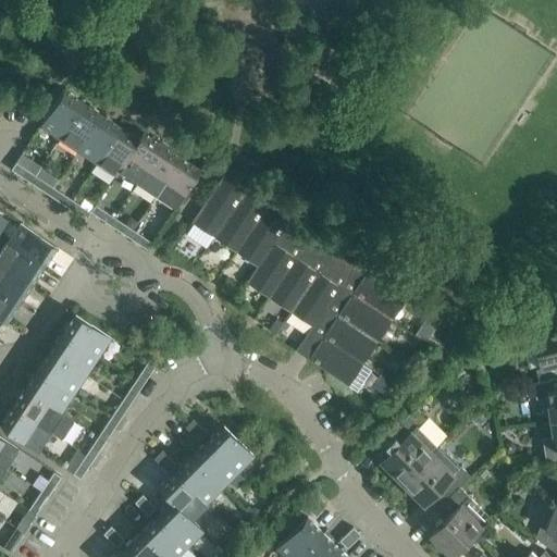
[(64,90),(39,126),(59,139),(84,102),(64,90)]
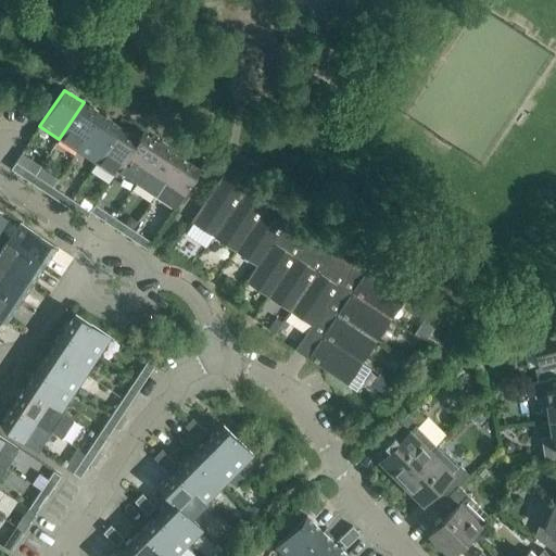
[(77,151),(102,115),(84,102),(59,139),(77,151)]
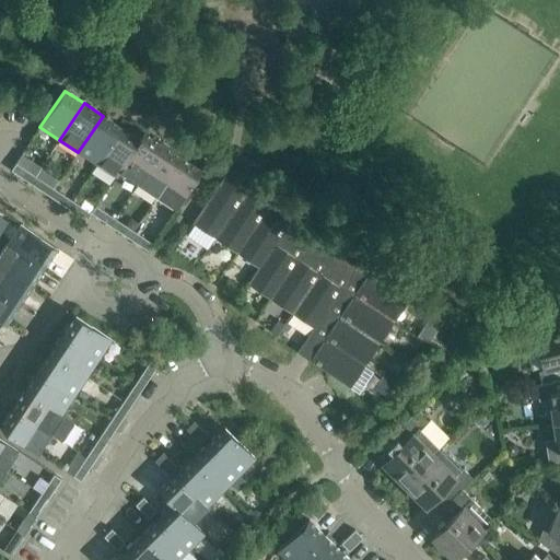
[(103,116),(78,152),(96,165),(121,128),(103,116)]
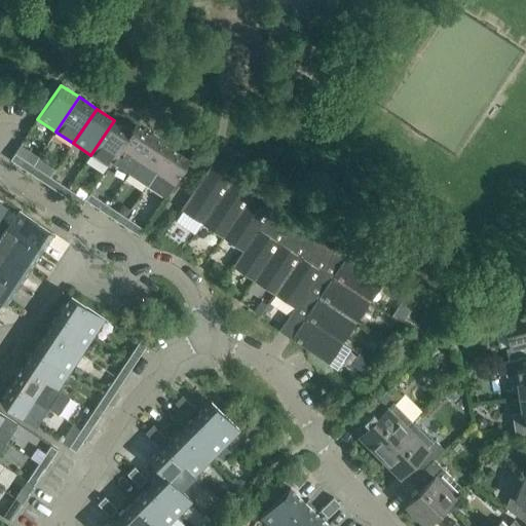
[(109,166),(114,160),(113,159),(132,132),(130,132),(114,120),(90,155),(109,166)]
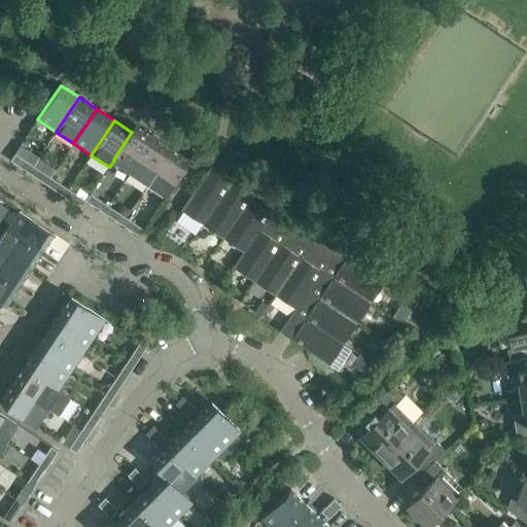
[(135,125),(131,132),(132,132),(113,160),(114,161),(131,171),(153,137),(135,125)]
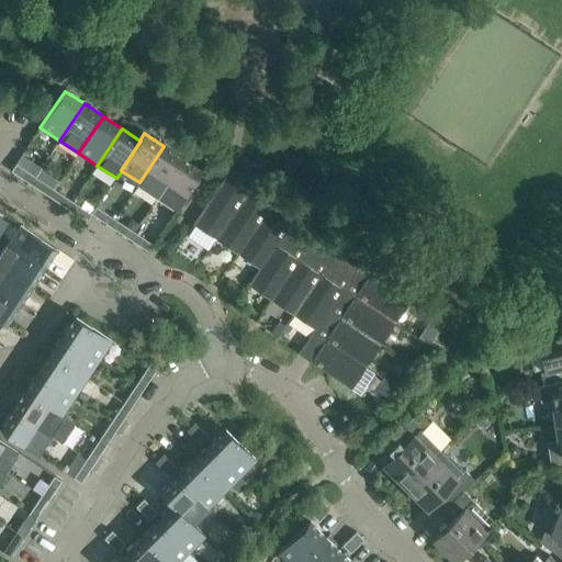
[(164,146),(139,182),(158,195),(182,158),(164,146)]
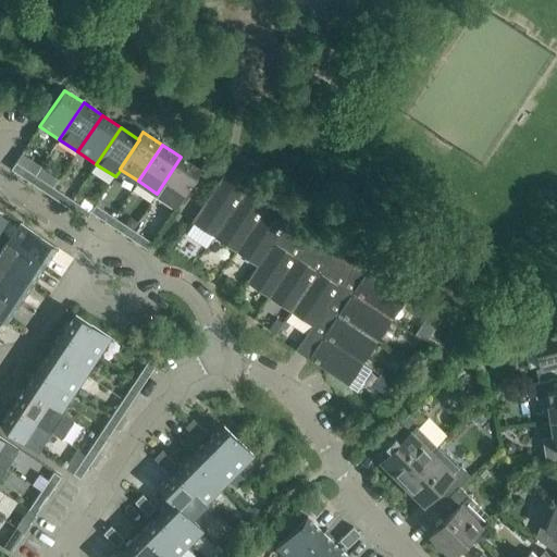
[(176,206),(200,170),(181,157),(157,194),(176,206)]
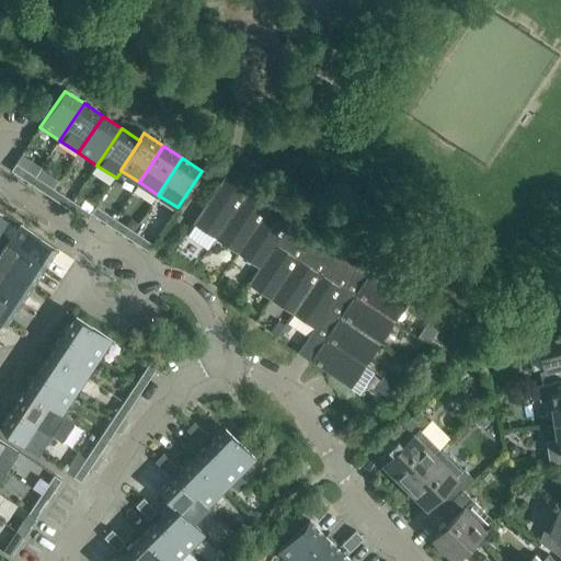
[(15,163),(11,171),(31,184),(35,176),(15,163)]
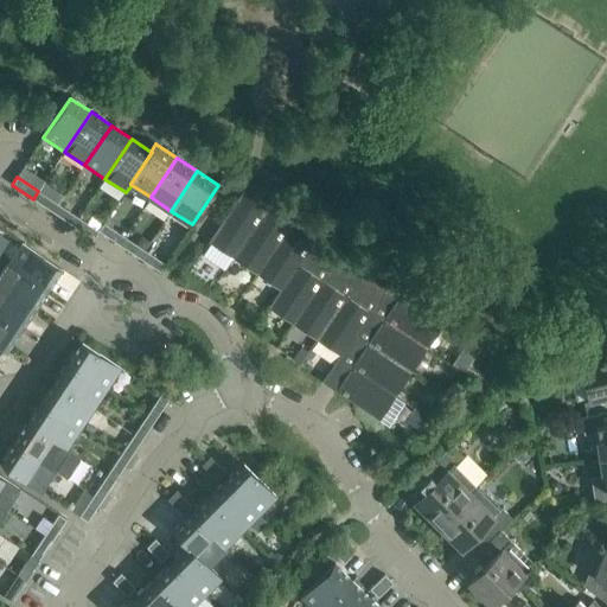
[(38,191),(33,199),(52,212),(58,204),(38,191)]
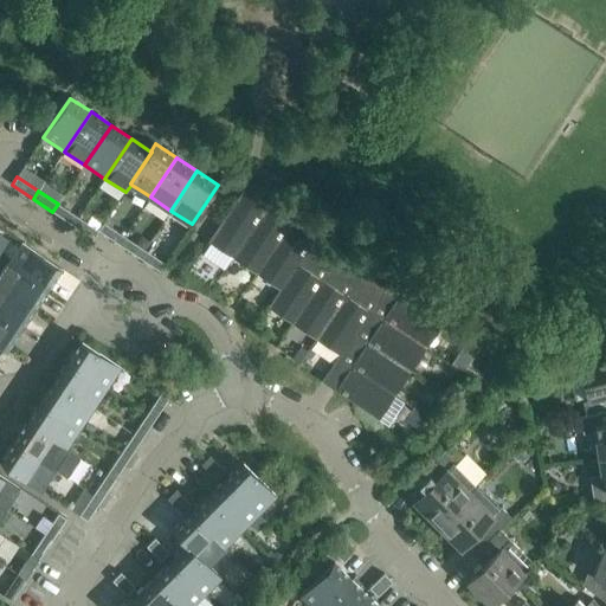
[(238,198),(208,242),(233,258),(262,214),(238,198)]
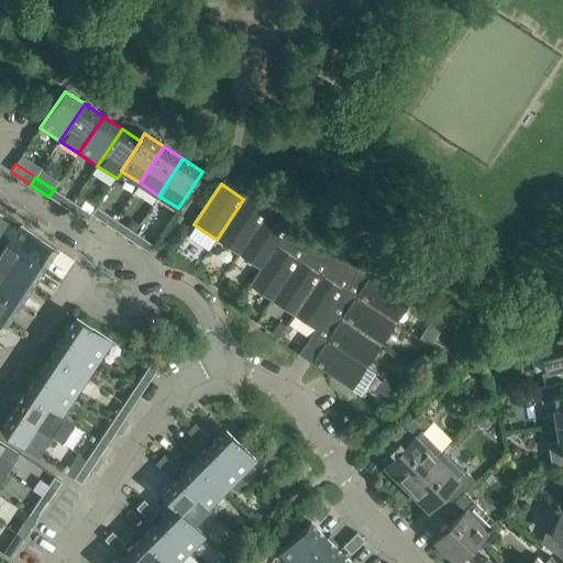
[(68,209),(73,202),(54,189),(48,197),(68,209)]
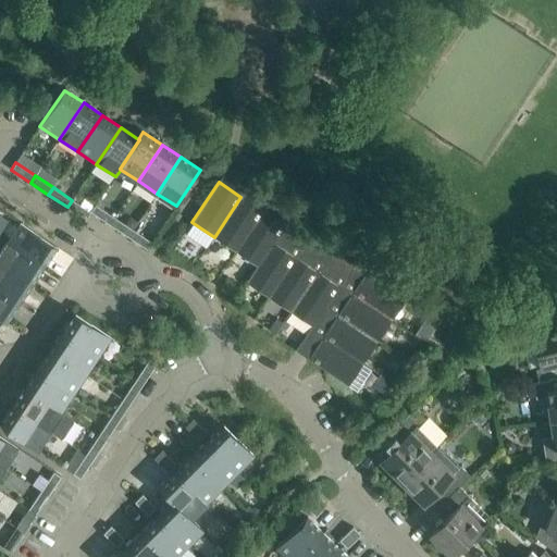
[(236,251),(262,211),(240,197),(214,237),(236,251)]
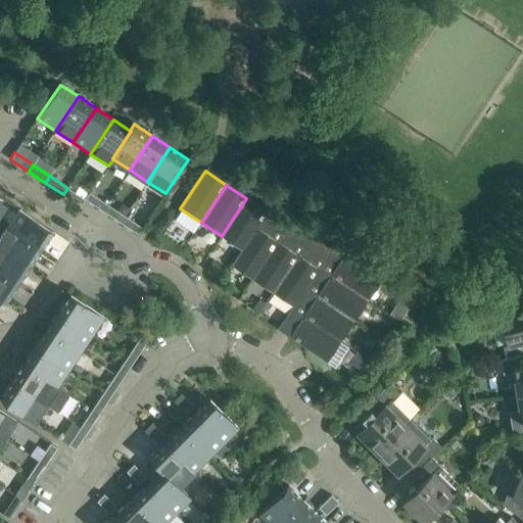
[(82,186),(77,193),(85,199),(90,192),(90,191),(82,186)]
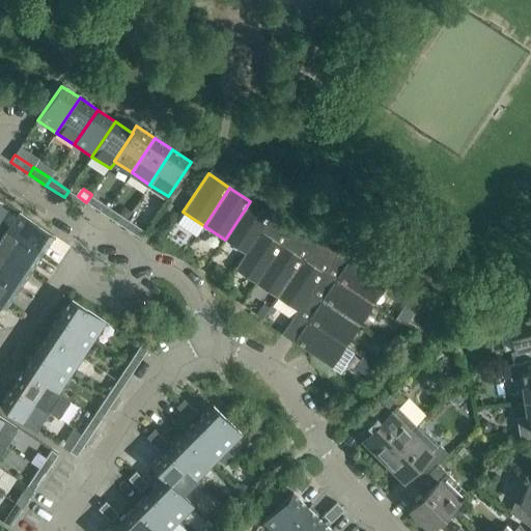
[(87,202),(86,202),(78,196),(68,191),(64,197),(82,210),(87,202)]
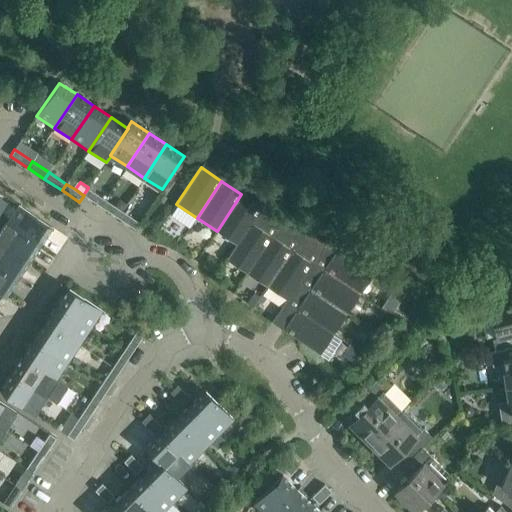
[(88,188),(83,195),(84,195),(101,207),(105,200),(88,188)]
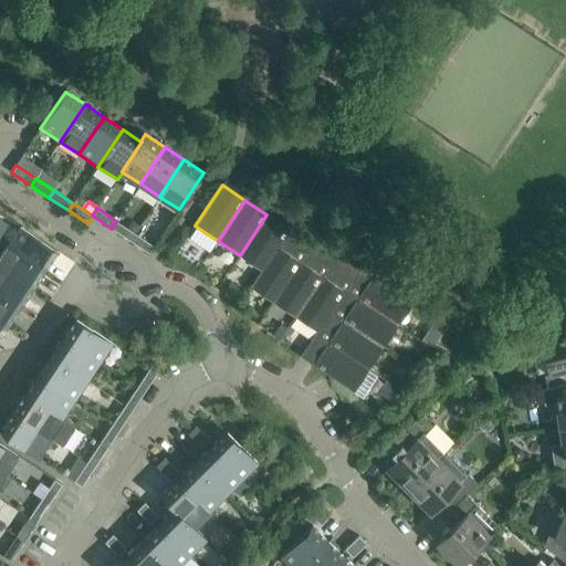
[(279,247),(290,230),(266,215),(240,255),(262,270),(279,247)]
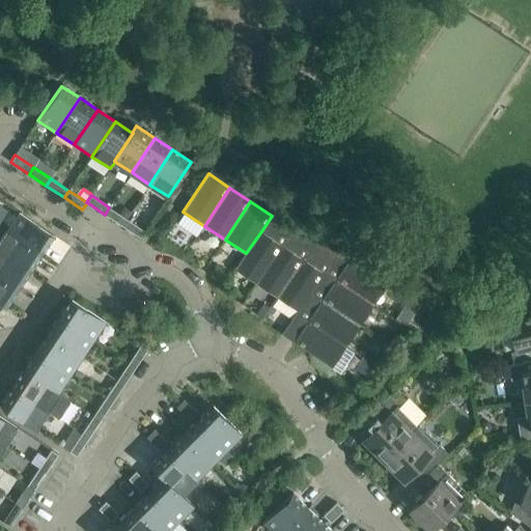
[(109,207),(105,215),(122,226),(127,219),(109,207)]
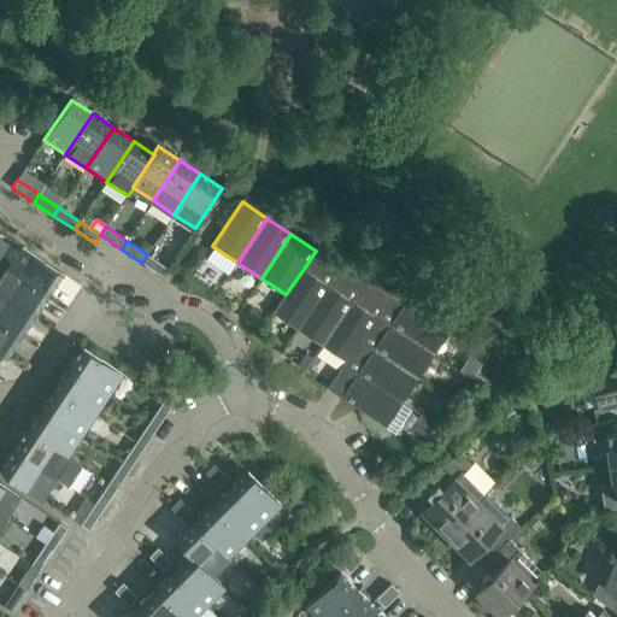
[(63,272),(22,246),(7,266),(48,294),(63,272)]
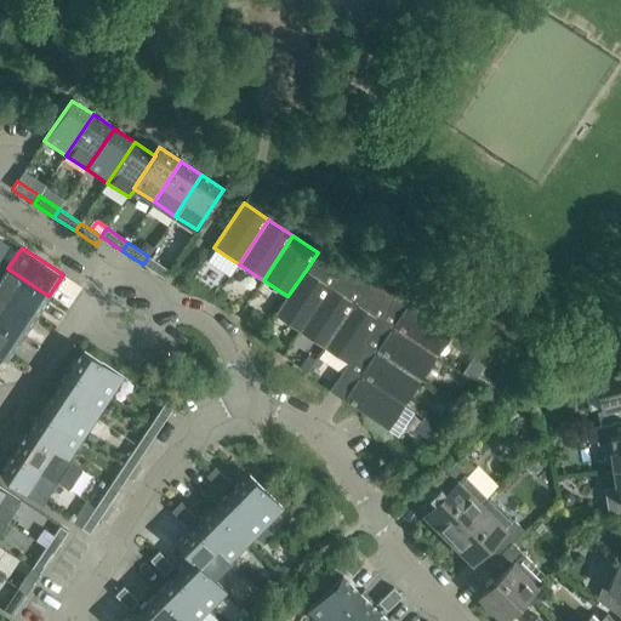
[(164,279),(170,271),(148,256),(143,265),(164,279)]
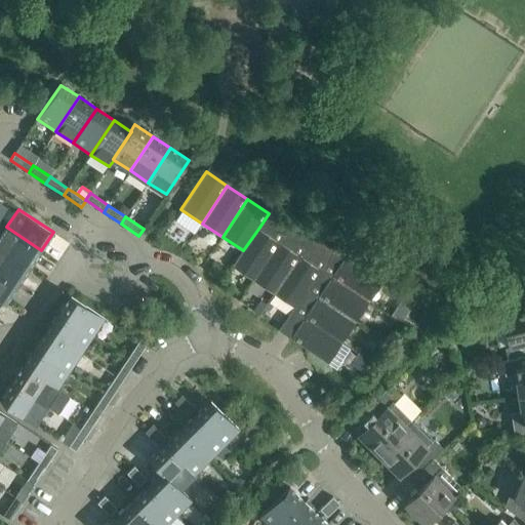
[(0,237),(0,247),(30,268),(41,250),(6,227),(0,237)]
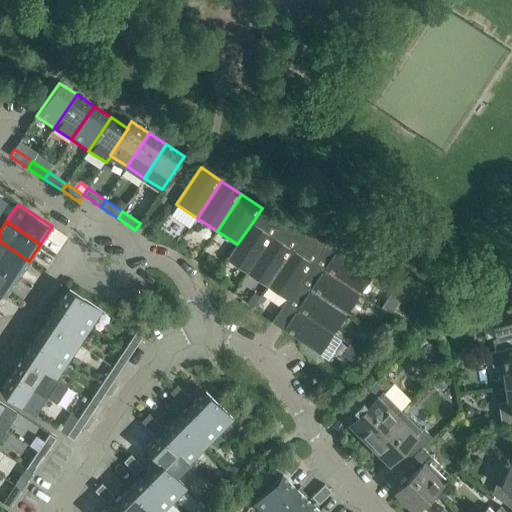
[(237,244),(227,259),(247,273),(272,236),(252,223),(237,244)]
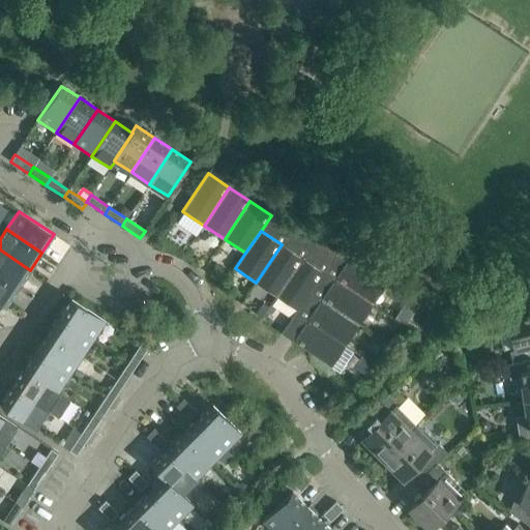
[(277,296),(302,258),(282,244),(256,283),(277,296)]
